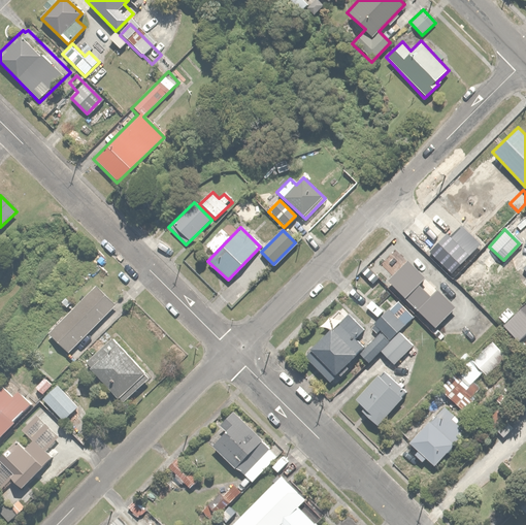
[(471,260),(446,234),(426,255),(452,281),(471,260)]
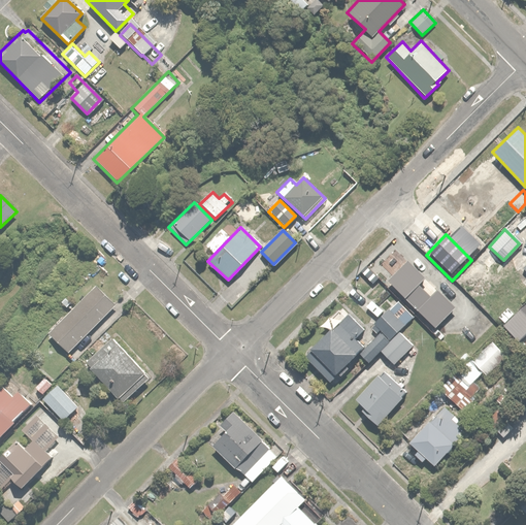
[(95,288),(47,333),(67,353),(114,307),(95,288)]
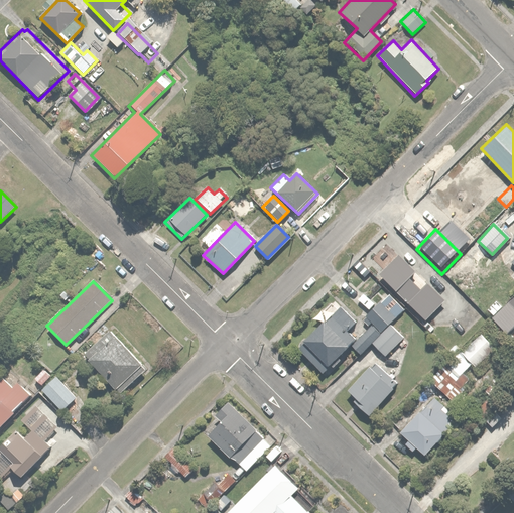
[(371,325),(351,346),(361,356),(371,346),(387,361),(406,341),(389,324),(395,316),(379,301),(363,317),(371,325)]
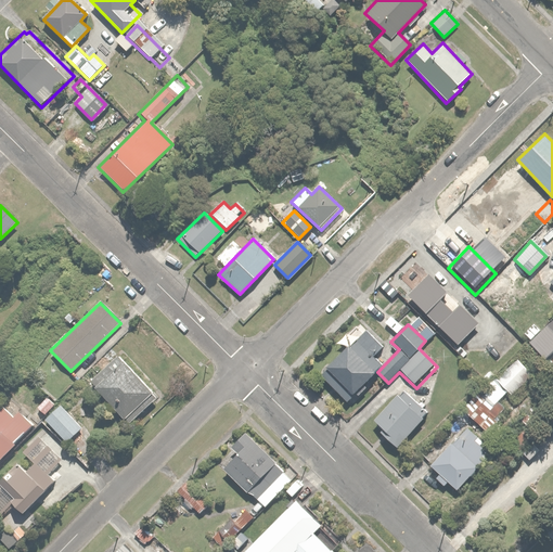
[(552,338),(542,328),(541,330),(526,344),(540,359),(552,346),(552,338)]
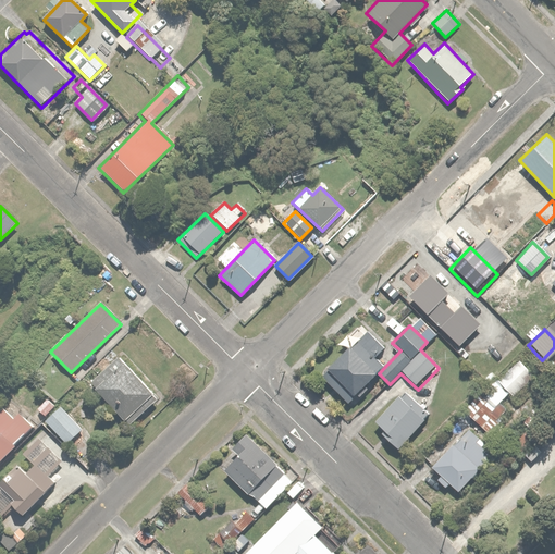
[(367,331),(320,376),(346,403),(383,367),(374,358),(384,348),(367,331)]
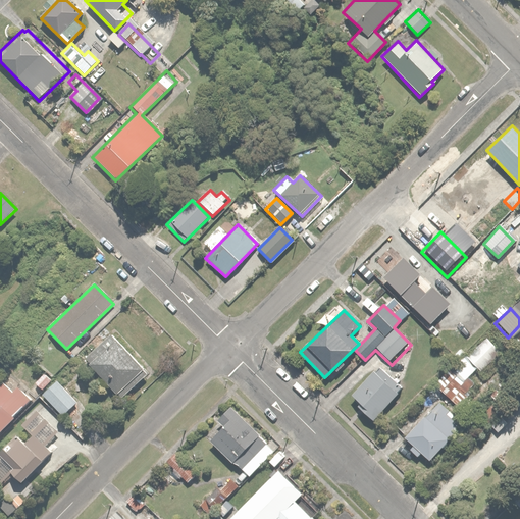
[(110,334),(85,359),(121,397),(146,373),(110,334)]
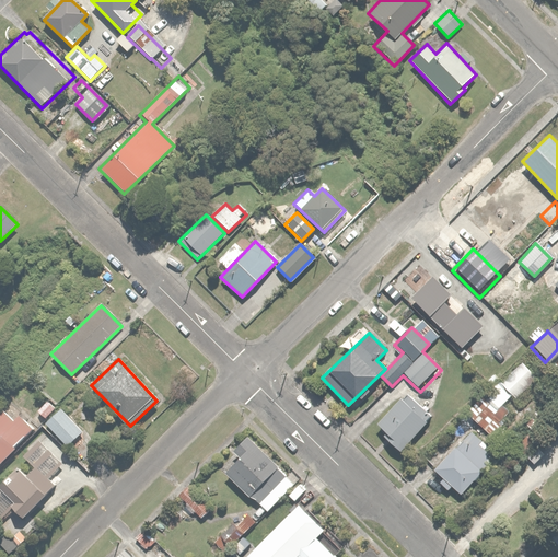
[(496,381),(464,414),(488,437),(511,413),(503,405),(510,397),(514,402),(537,378),(520,360),(499,383),(496,381)]
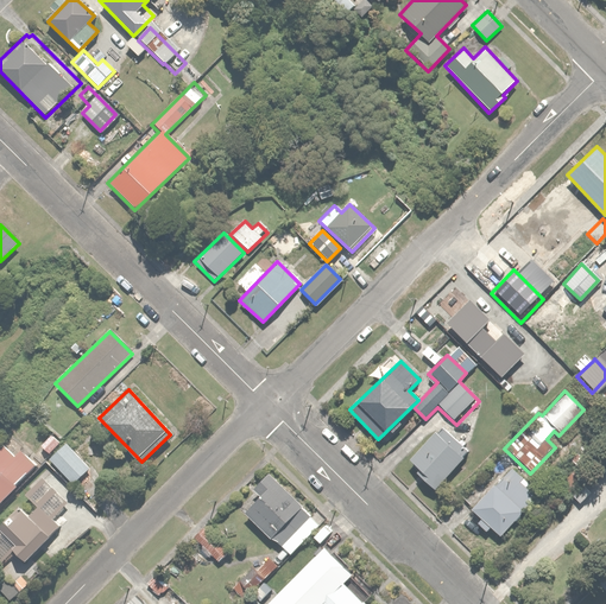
[(80,424),(63,440),(73,449),(88,433),(80,424)]
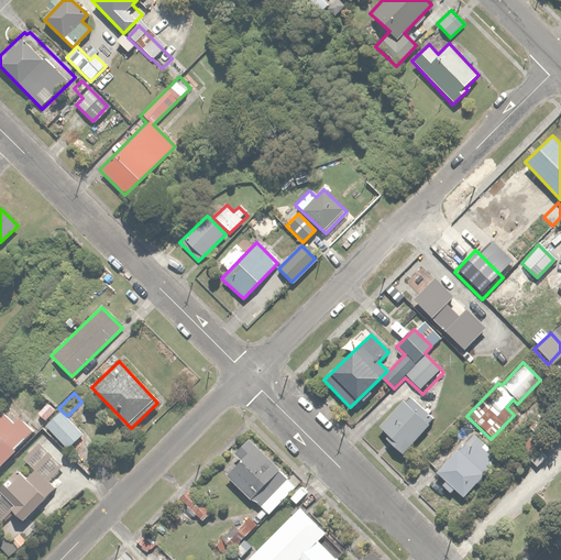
[(407,396),(377,426),(388,437),(386,440),(400,453),(432,421),(407,396)]
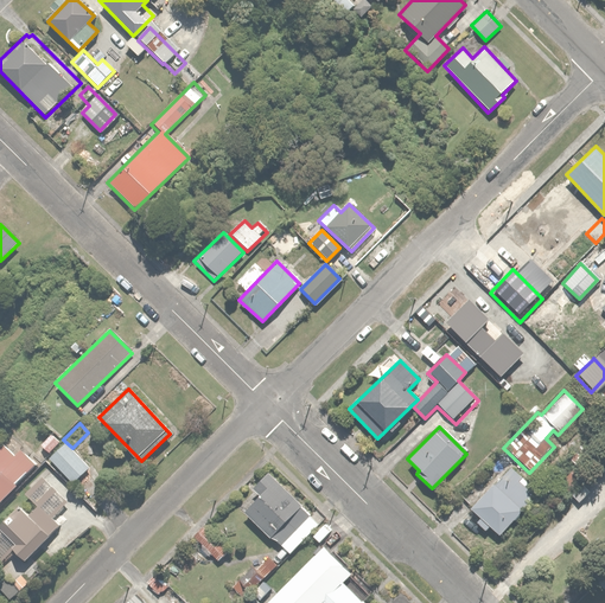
[(50,435),(39,446),(48,454),(58,442),(50,435)]
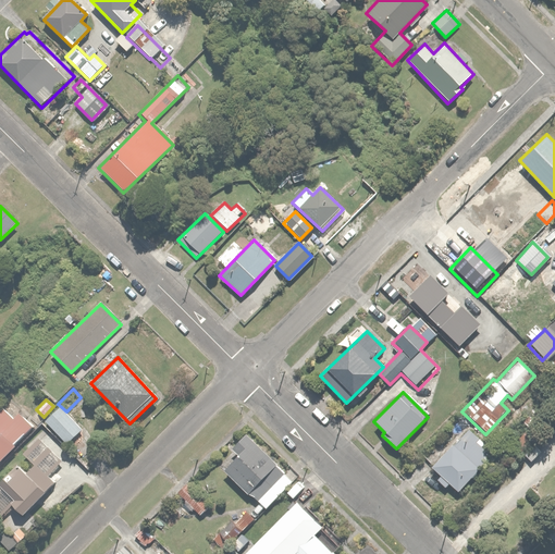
[(59,408),(46,422),(66,443),(81,430),(59,408)]
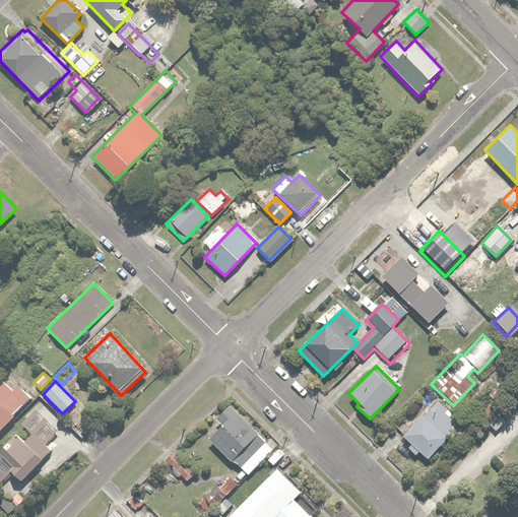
[(436,397),(412,424),(401,436),(410,443),(406,447),(416,455),(418,452),(428,459),(455,427),(447,421),(453,412),(436,397)]
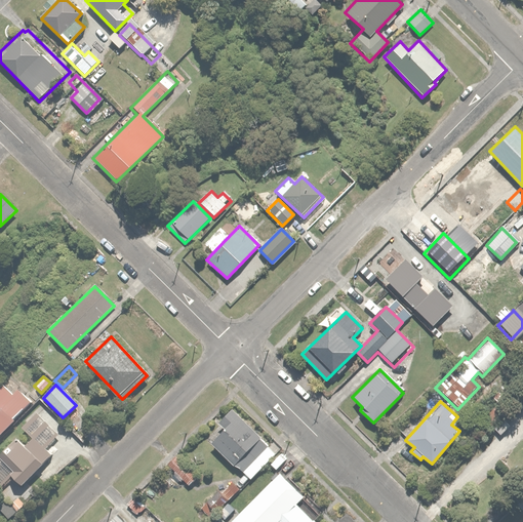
[(0,430),(12,419),(0,405),(0,430)]
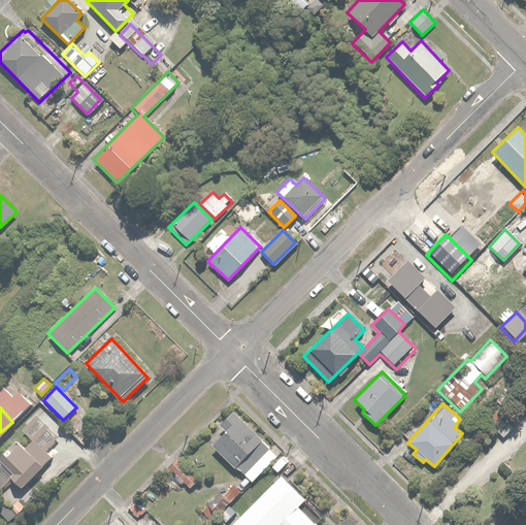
[(40,408),(26,421),(37,434),(52,422),(40,408)]
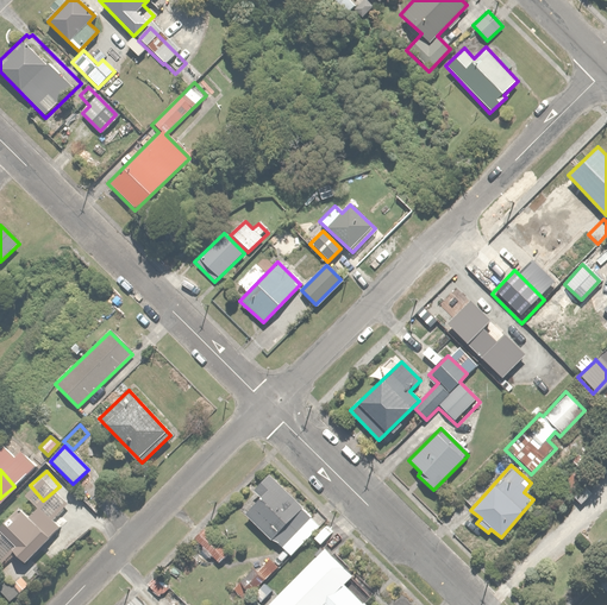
[(321,523),(268,472),(252,489),(260,496),(244,512),(289,555),(321,523)]
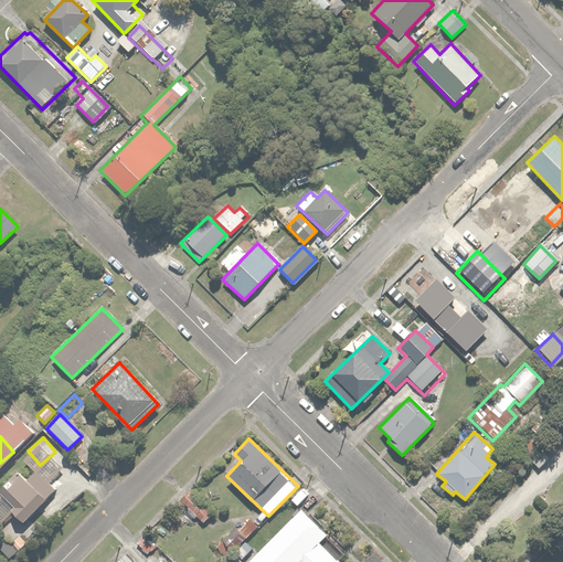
[(27,479),(18,470),(0,487),(0,518),(10,510),(22,522),(64,484),(44,463),(27,479)]
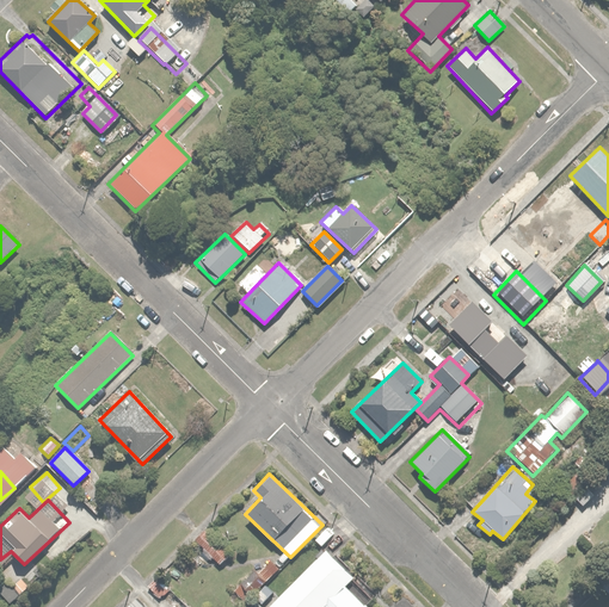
[(227,556),(204,532),(195,540),(202,547),(198,551),(209,562),(211,559),(217,565),(227,556)]
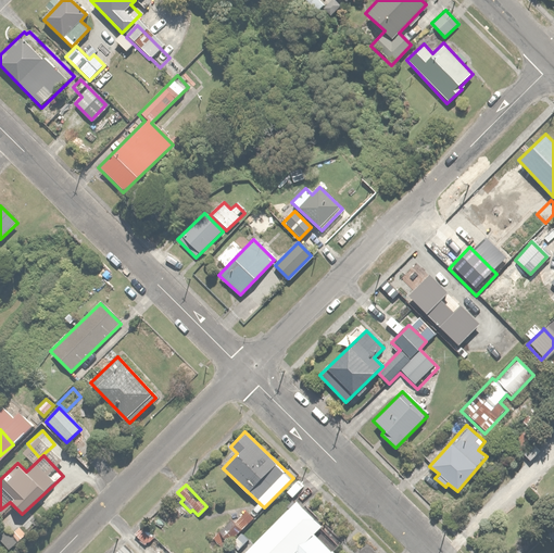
[(244,552),(334,552),(315,533),(320,527),(294,501),(244,552)]
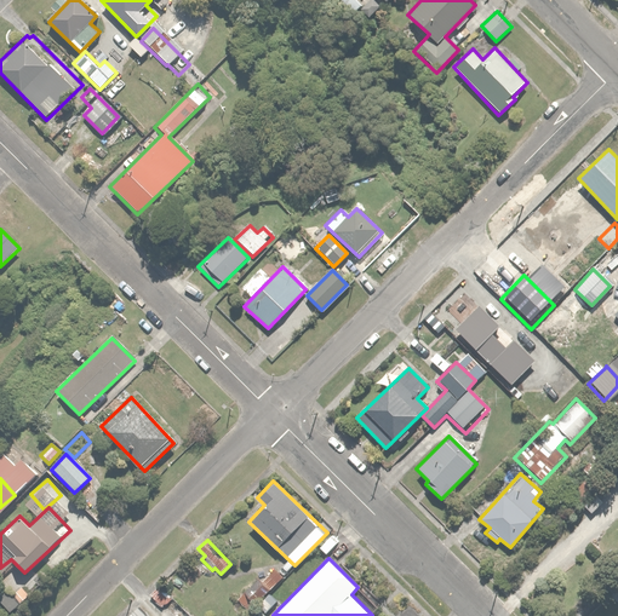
[(160,587),(149,598),(160,610),(172,598),(160,587)]
